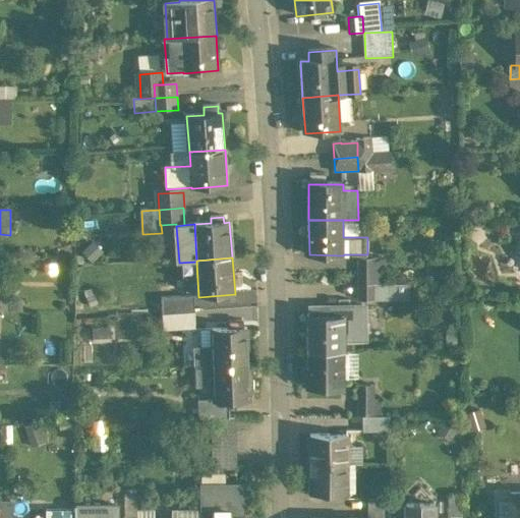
[(385,260),(359,260),(360,269),(374,269),(374,274),(385,274),(385,260)]
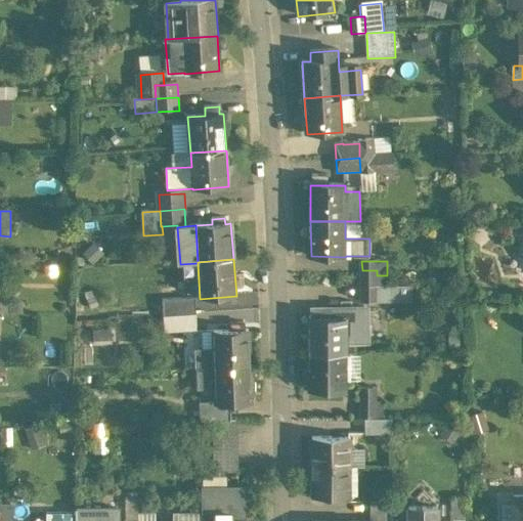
[(0,286),(0,315),(22,315),(22,303),(7,303),(7,286),(0,286)]
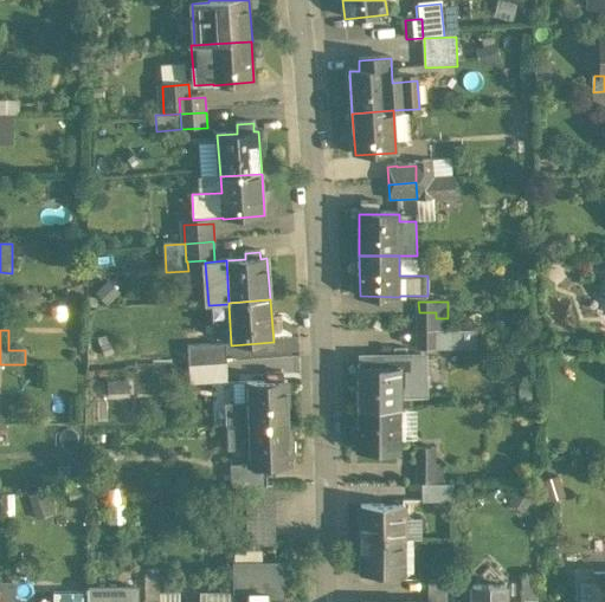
[(226,345),(188,348),(190,367),(220,364),(227,363),(226,345)]
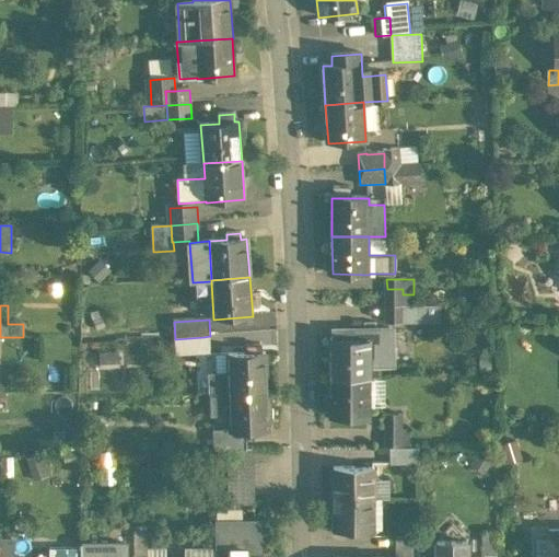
[(393,331),(336,332),(336,340),(369,339),(369,364),(394,363),(393,331)]
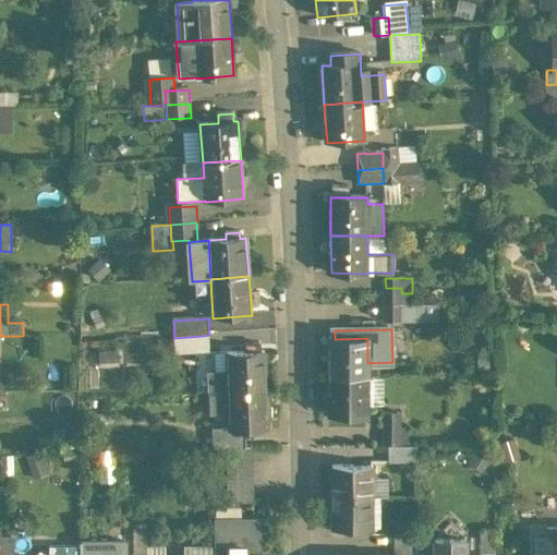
[(203,336),(174,338),(176,353),(204,351),(203,336)]
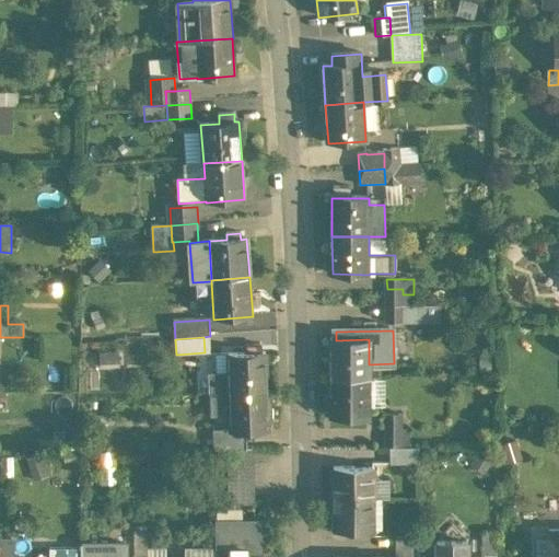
[(369,364),(369,339),(336,340),(333,340),(333,379),(369,378),(369,364)]
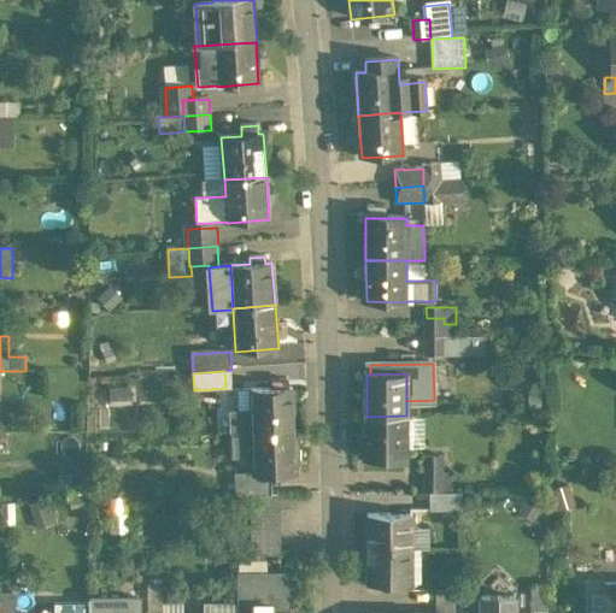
[(288,381),(273,381),(273,390),(245,390),(245,407),(252,407),(253,432),(294,431),(293,389),(289,389),(288,381)]
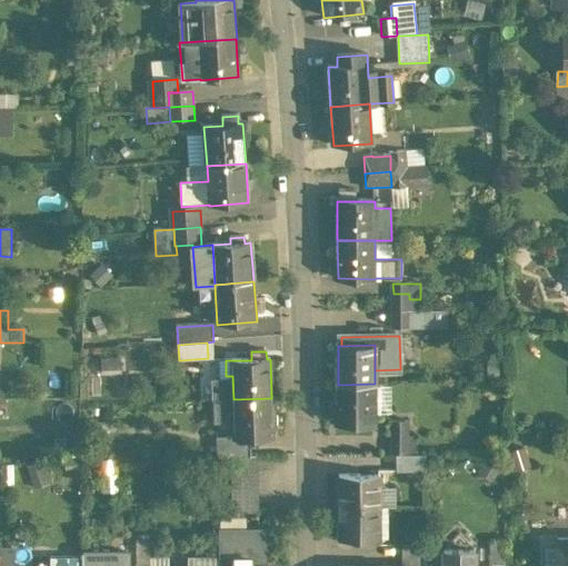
[(226,376),(213,377),(215,401),(233,400),(233,399),(232,376),(226,376)]
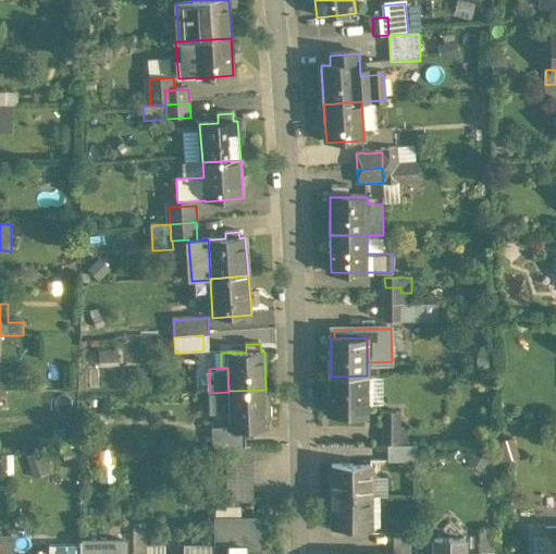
[(367,376),(331,377),(331,415),(367,414),(367,376)]
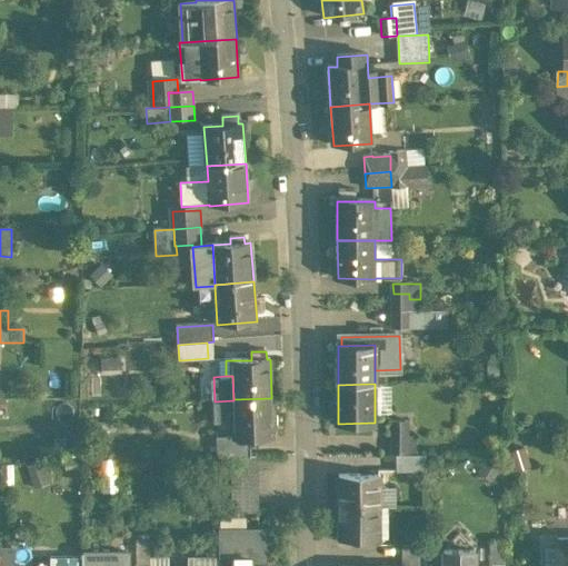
[(271,398),(233,399),(233,400),(215,401),(216,424),(235,423),(235,438),(235,439),(248,438),(249,444),(250,444),(256,444),(256,438),(273,438),(272,398),(271,398)]
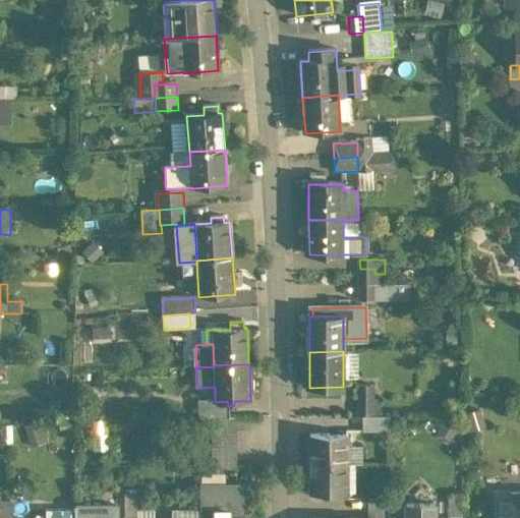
[(373,387),(359,387),(359,403),(373,403),(373,402),(373,387)]
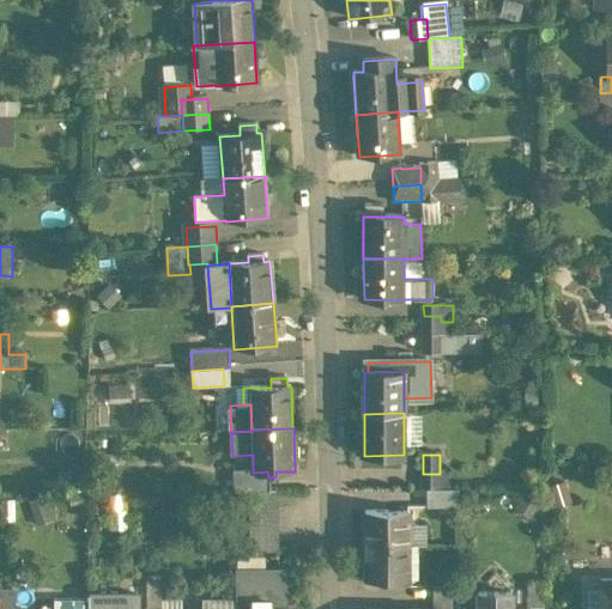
[(82,470),(62,472),(64,487),(83,485),(82,470)]
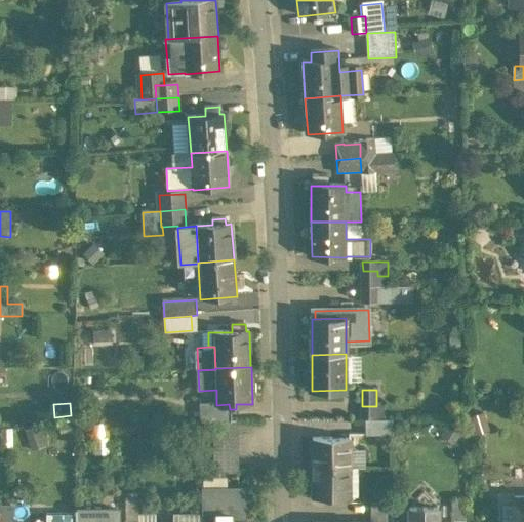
[(216,404),(200,404),(201,423),(207,423),(231,423),(231,409),(230,409),(229,404),(216,405),(216,404)]
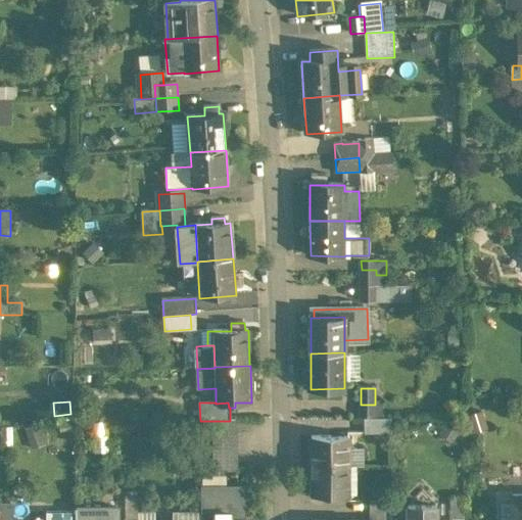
[(375,405),(361,405),(361,418),(382,418),(382,404),(375,404),(375,405)]
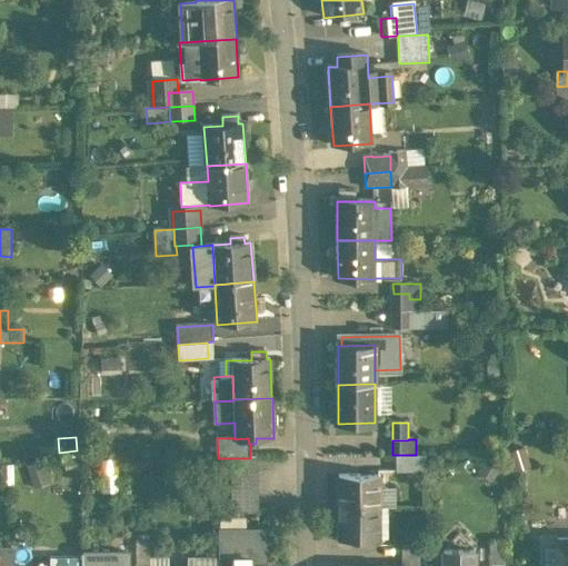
[(426,456),(399,457),(399,473),(426,472),(426,456)]
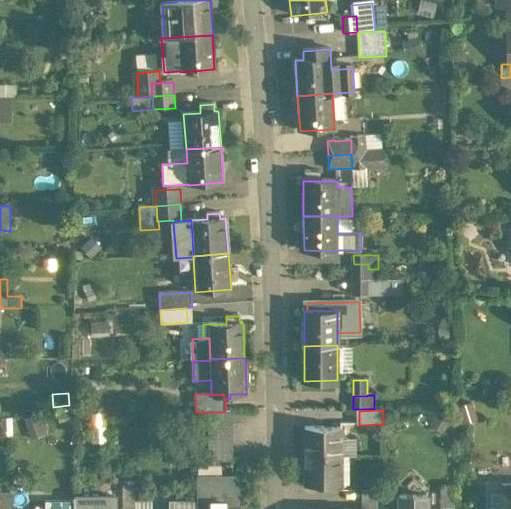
[(233,462),(233,412),(225,412),(202,412),(202,426),(209,426),(209,462),(233,462)]
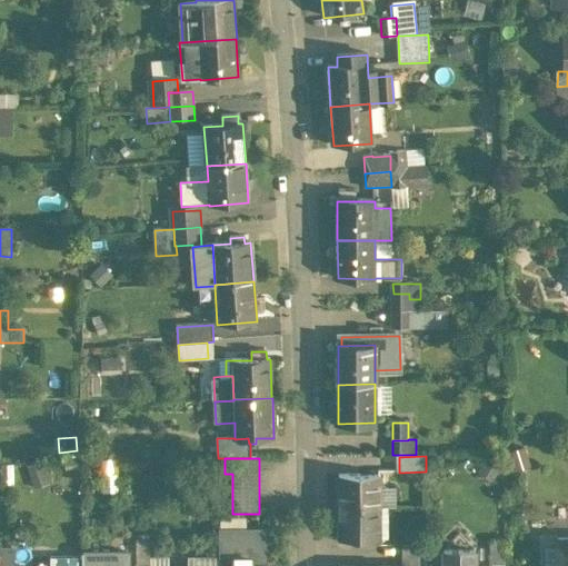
[(50,462),(32,469),(43,493),(61,485),(50,462)]
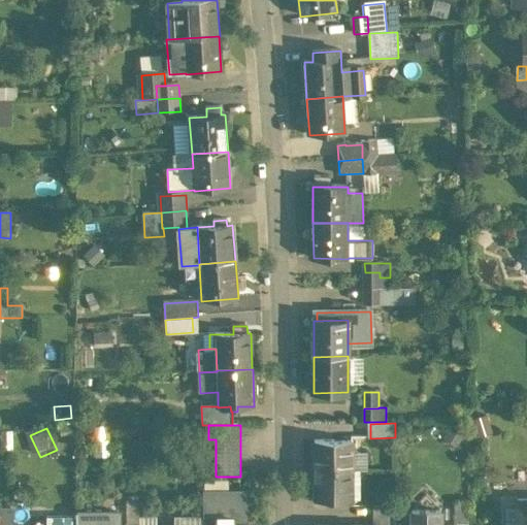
[(353,441),(316,441),(316,471),(353,471),(353,441)]
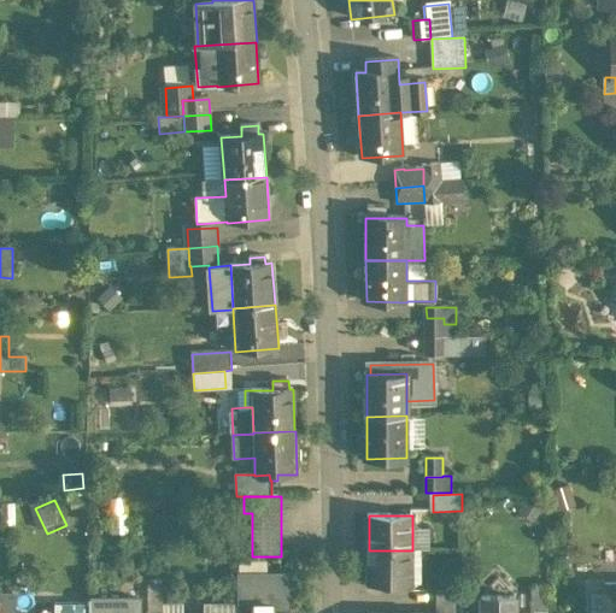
[(412,550),(369,550),(369,585),(412,585),(412,550)]
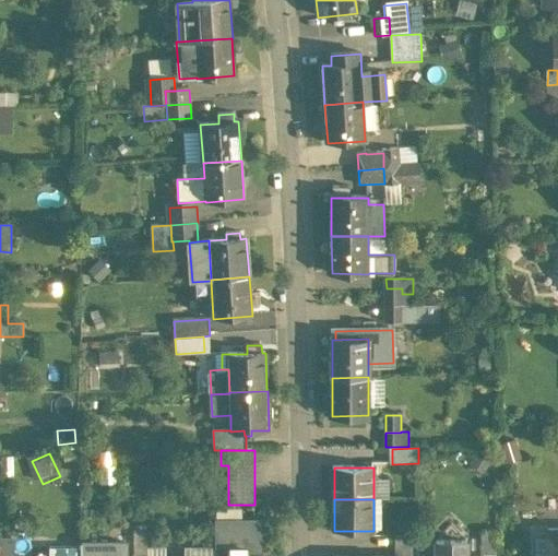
[(261,522),(215,522),(216,551),(239,551),(239,552),(249,552),(261,552),(261,522)]
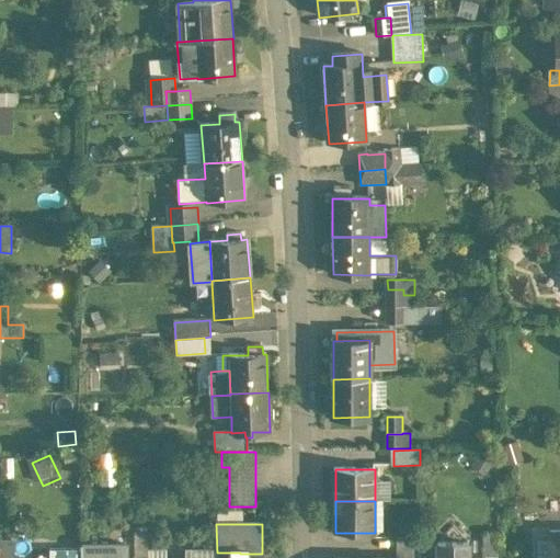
[(559,532),(550,533),(550,539),(537,539),(537,557),(559,557),(559,532)]
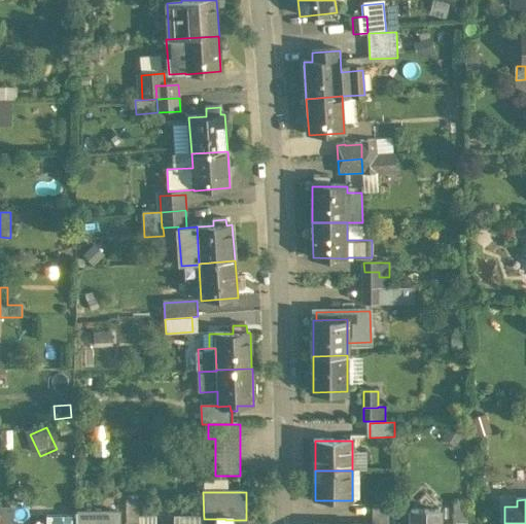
[(467,523),(467,502),(455,502),(455,523),(467,523)]
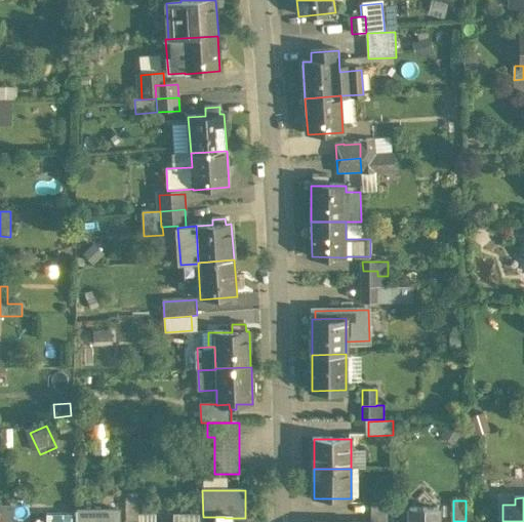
[(394,521),(394,504),(372,504),(372,521),(394,521)]
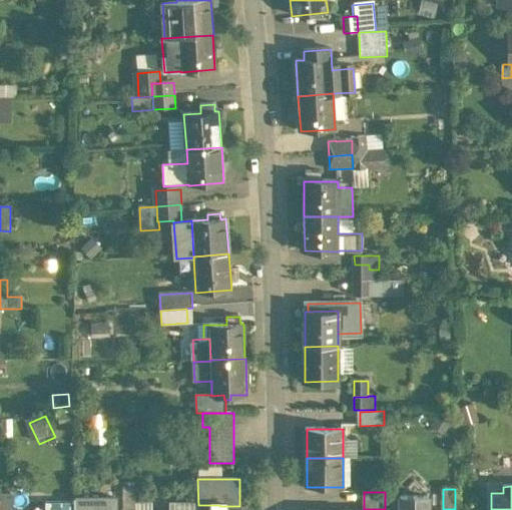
[(13,509),(14,496),(0,495),(0,509),(13,509)]
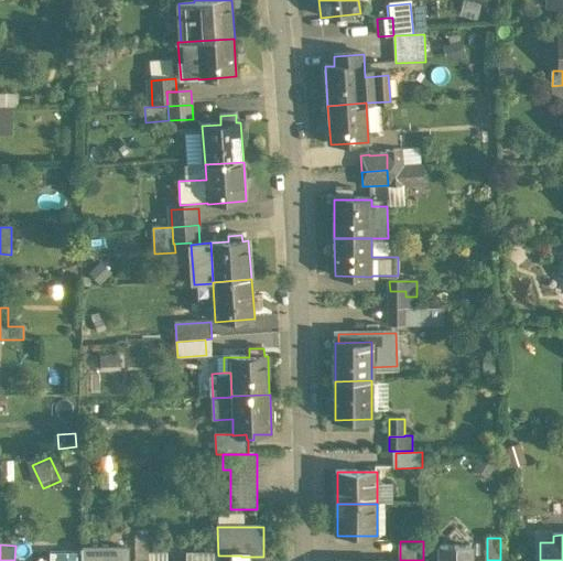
[(471,560),(472,547),(441,547),(440,560),(471,560)]
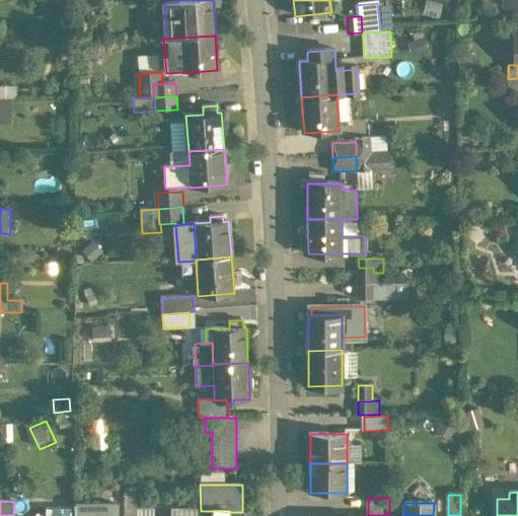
[(118,515),(119,505),(75,506),(75,507),(76,510),(75,513),(75,515),(118,515)]
